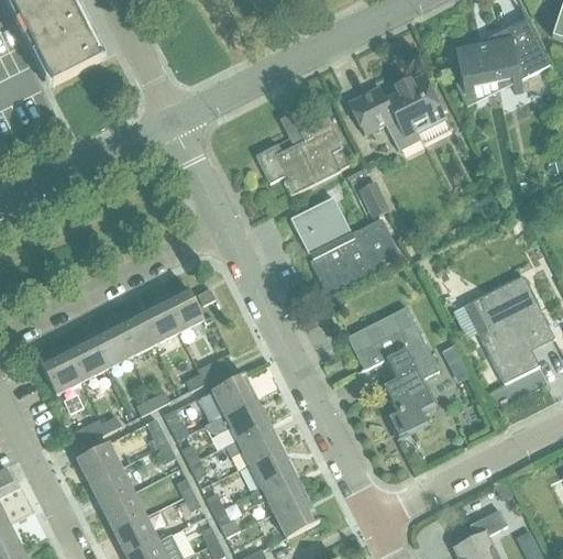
[(8,0),(51,85),(99,61),(68,0),(8,0)]
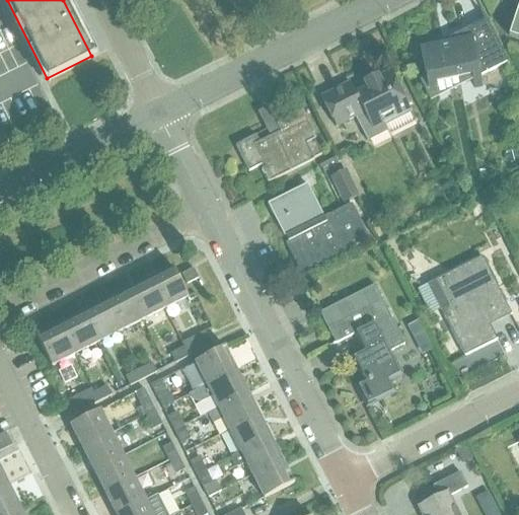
[(517,0),(508,33),(518,37),(518,0),(517,0)]
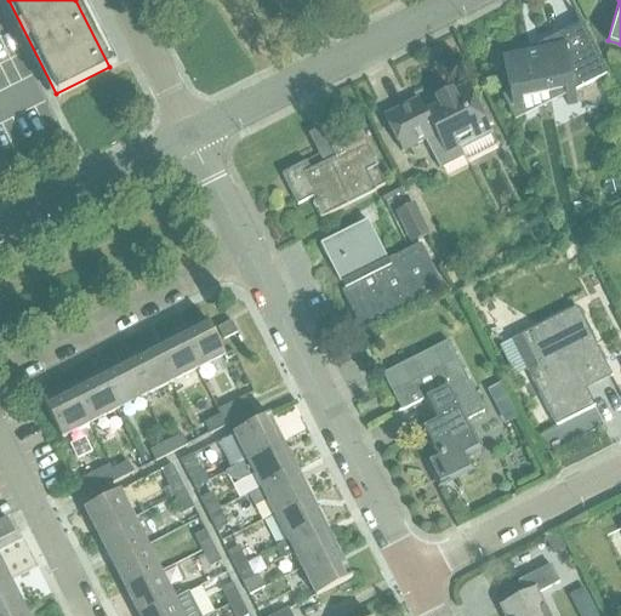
[(502,56),(511,97),(570,84),(571,89),(607,70),(581,20),(514,52),(516,53),(502,56)]
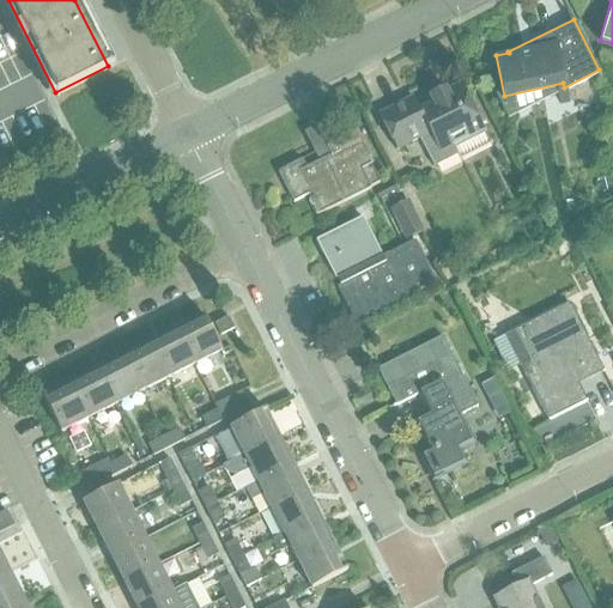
[(378,111),(396,146),(429,129),(441,152),(455,144),(454,140),(483,126),(487,134),(461,80),(447,87),(444,84),(429,92),(432,99),(419,107),(413,95),(378,111)]
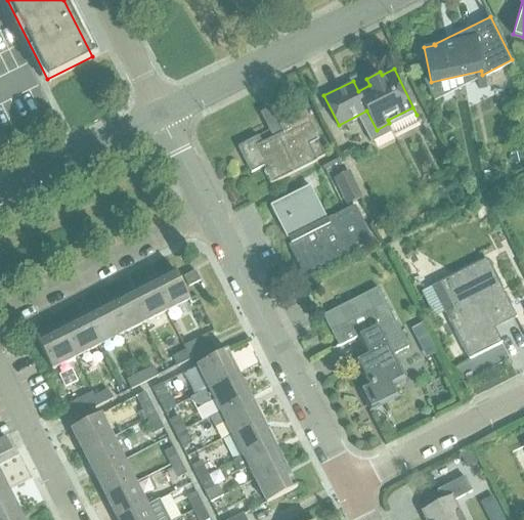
[(316,157),(324,152),(319,140),(317,141),(315,138),(319,136),(305,109),(278,123),(281,130),(262,140),(258,133),(237,143),(251,170),(264,164),(266,167),(263,168),(270,181),(317,159),(316,157)]
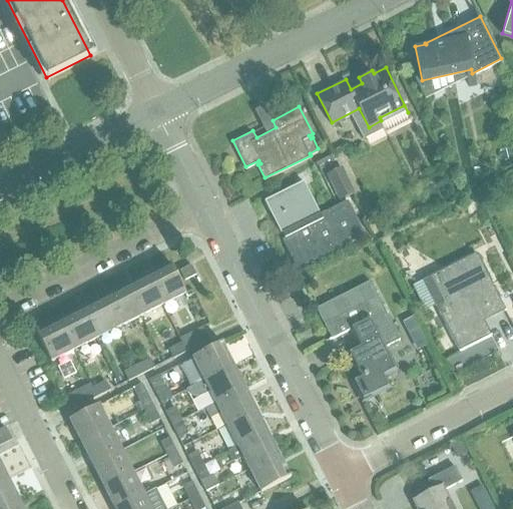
[(326,172),(342,202),(357,195),(342,164),(326,172)]
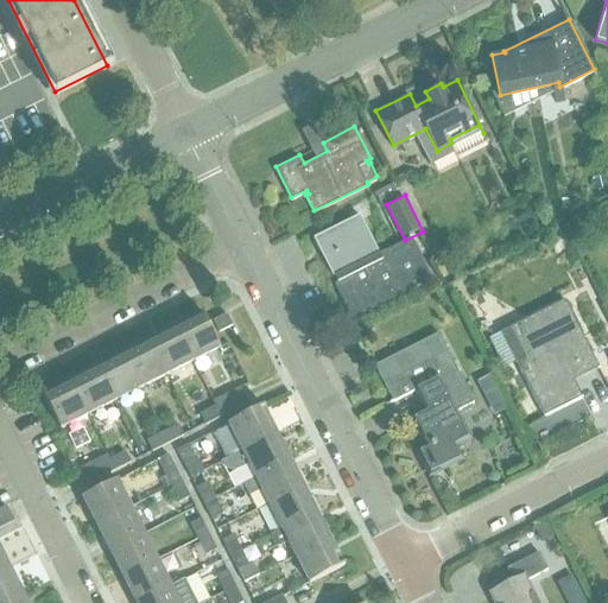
[(359,211),(314,235),(333,274),(334,273),(337,280),(334,281),(336,286),(341,287),(340,292),(344,294),(343,299),(348,300),(346,306),(348,310),(356,306),(360,312),(415,284),(432,275),(412,236),(405,240),(380,253),(379,251),(359,211)]
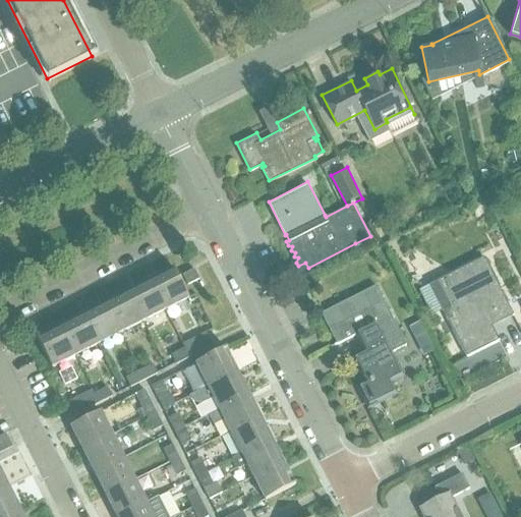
[(428,282),(466,354),(499,338),(491,324),(513,312),(483,254),(428,282)]
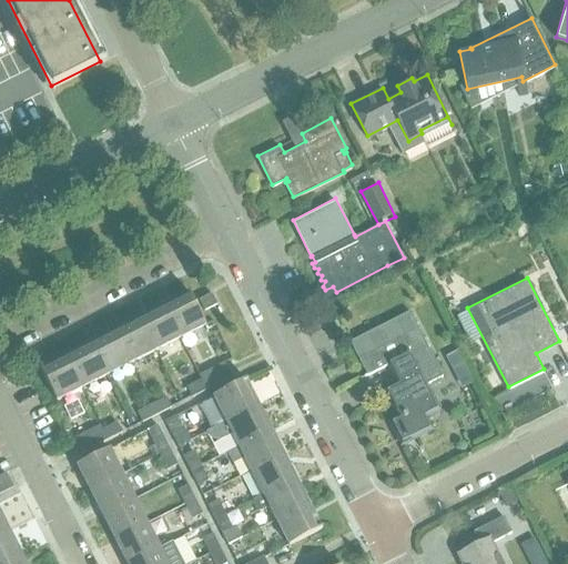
[(188,291),(163,302),(180,334),(205,322),(189,289),(186,290),(188,291)]
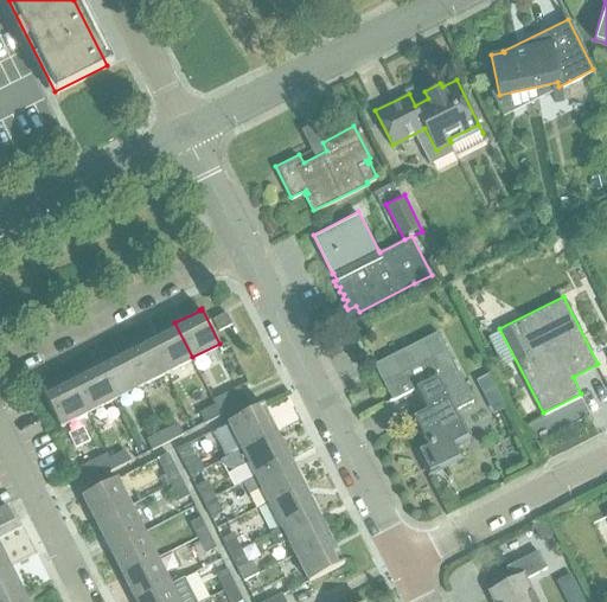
[(212,316),(218,328),(231,321),(225,311),(212,316)]
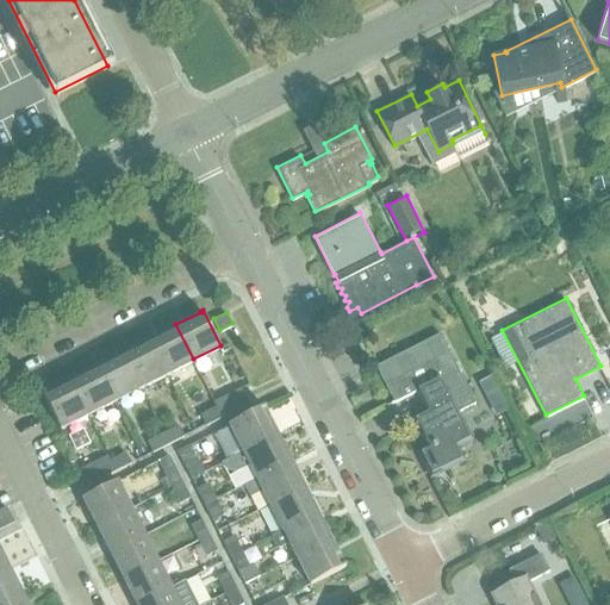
[(175,324),(149,338),(167,373),(193,359),(175,324)]
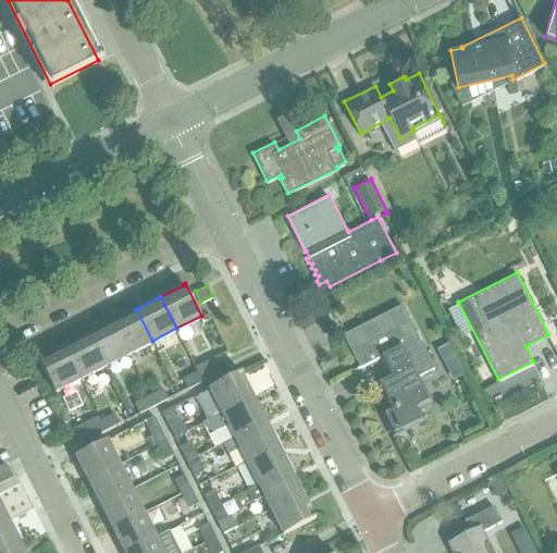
[(435,366),(411,319),(403,303),(345,333),(361,366),(384,354),(394,373),(380,381),(394,408),(385,413),(395,432),(422,418),(417,406),(430,400),(418,376),(435,366)]
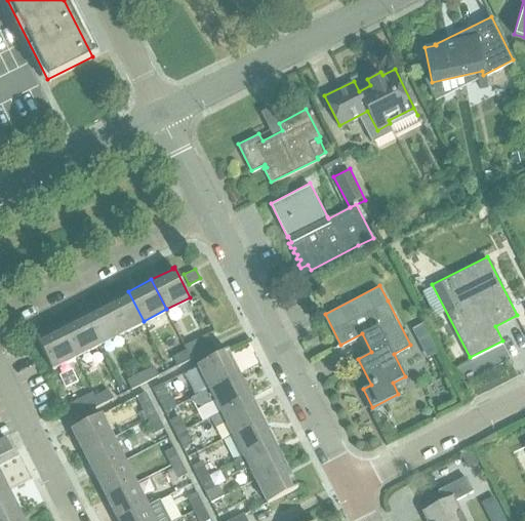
[(128,291),(106,303),(121,332),(144,321),(128,291)]
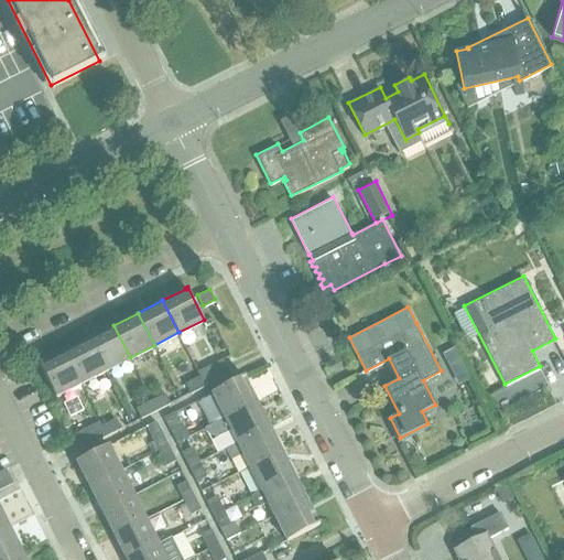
[(114,325),(89,337),(106,369),(130,357),(114,325)]
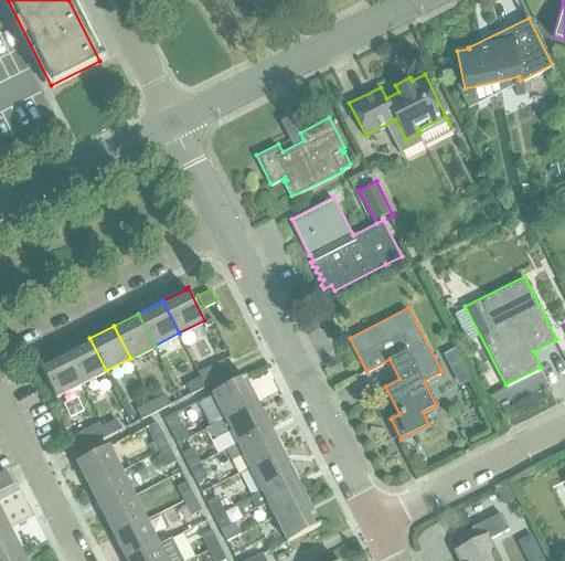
[(89,338),(65,350),(82,382),(106,370),(89,338)]
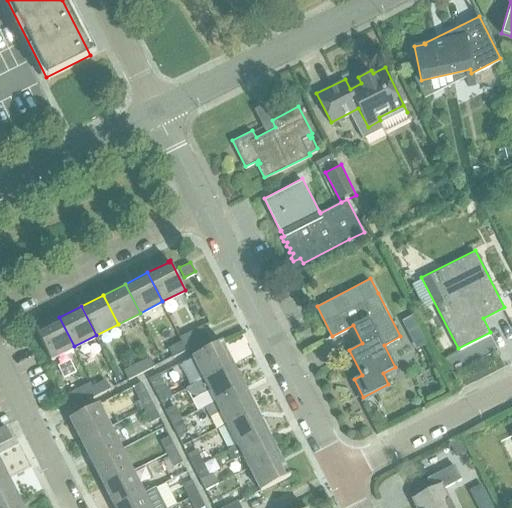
[(412,311),(401,316),(408,331),(419,326),(412,311)]
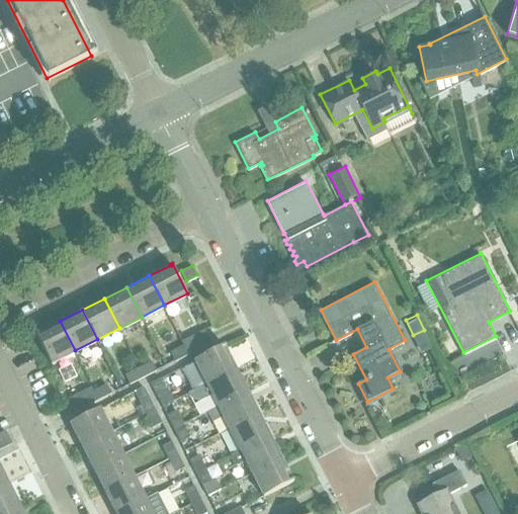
[(75,350),(60,321),(37,332),(37,331),(35,332),(52,362),(75,350)]
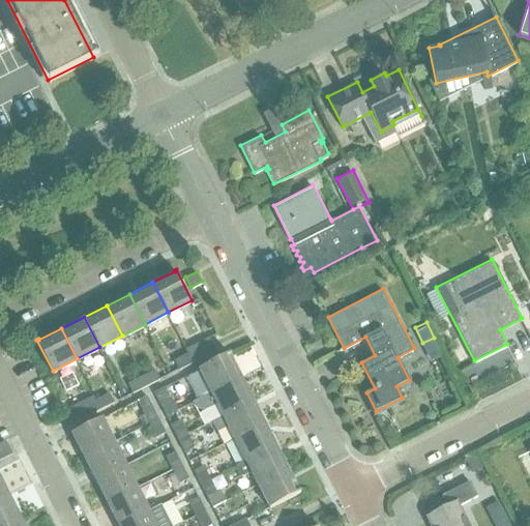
[(215,349),(208,335),(185,347),(187,351),(193,360),(215,349)]
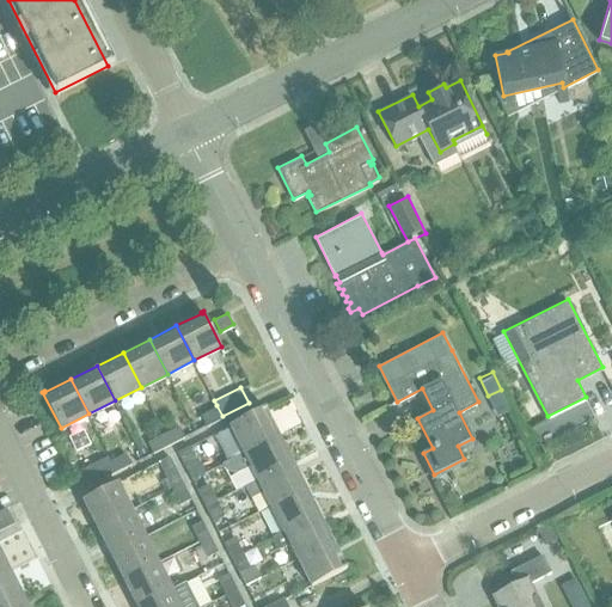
[(207,424),(222,416),(216,405),(201,414),(207,424)]
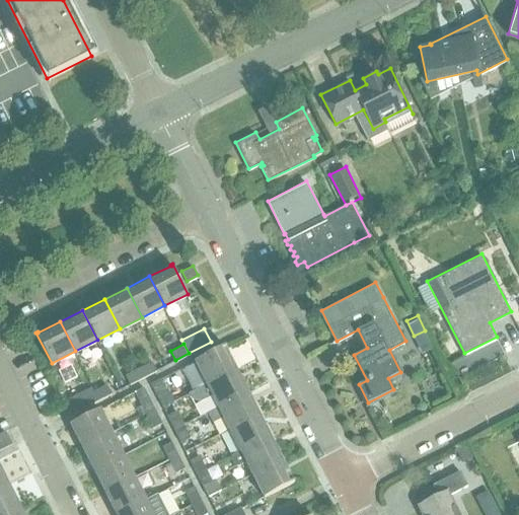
[(195,359),(206,382),(235,368),(225,346),(225,344),(195,359)]
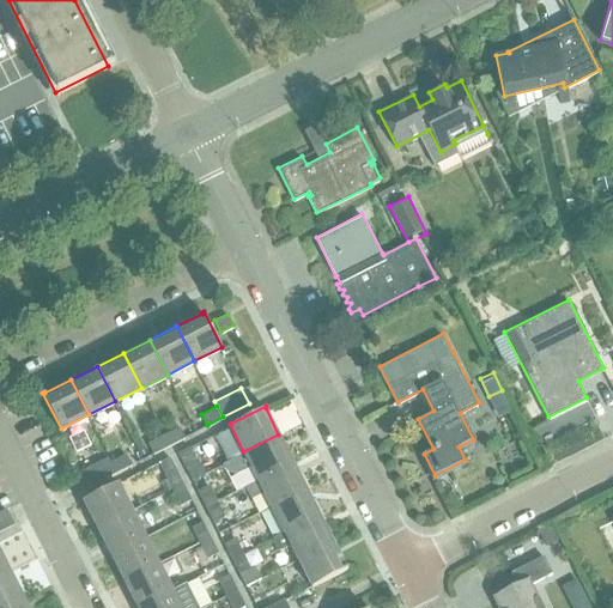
[(180,425),(164,432),(169,443),(184,436),(180,425)]
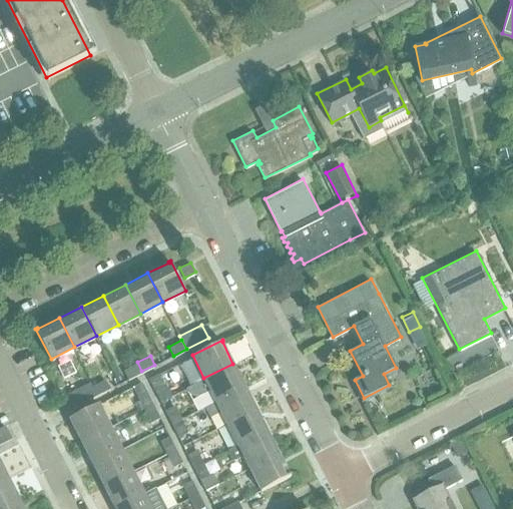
[(141,371),(137,362),(124,369),(128,378),(141,371)]
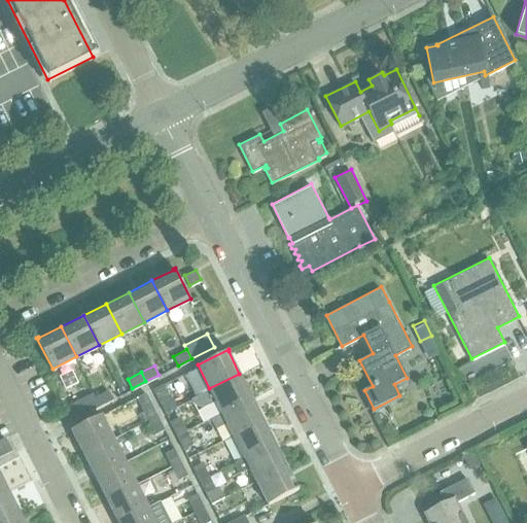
[(215,399),(221,411),(251,396),(239,374),(209,388),(191,397),(195,403),(202,404),(206,404),(215,399)]
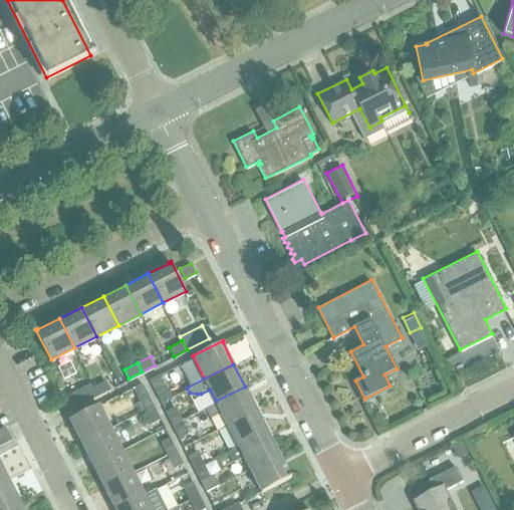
[(150,377),(156,392),(165,387),(159,373),(150,377)]
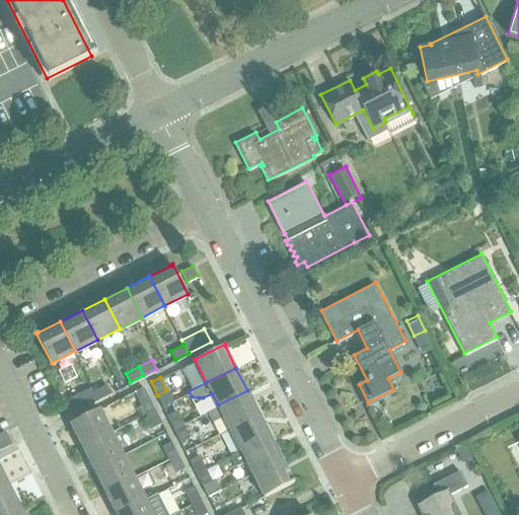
[(106,382),(94,389),(98,398),(112,392),(106,382)]
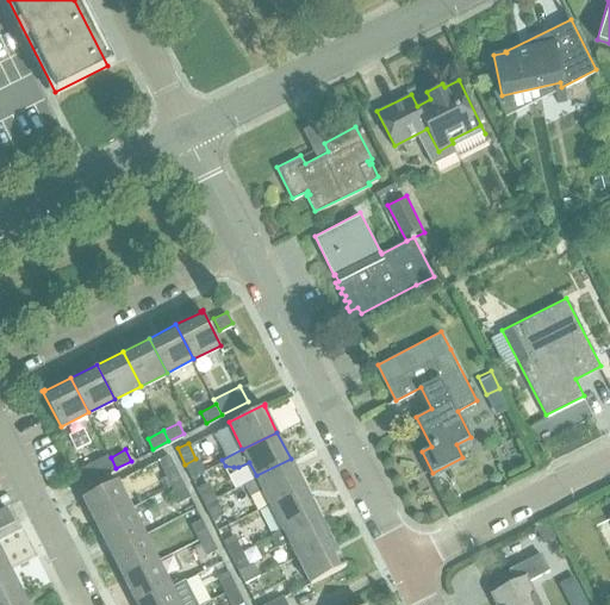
[(116,468),(111,457),(110,457),(107,453),(81,466),(88,481),(116,468)]
